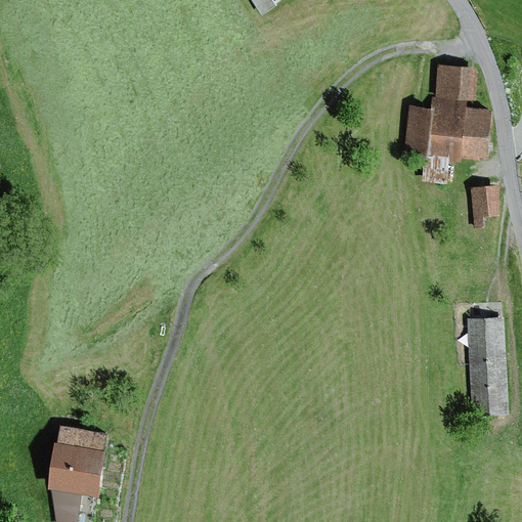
[(278,4),(275,0),(250,0),(262,15),(278,4)]
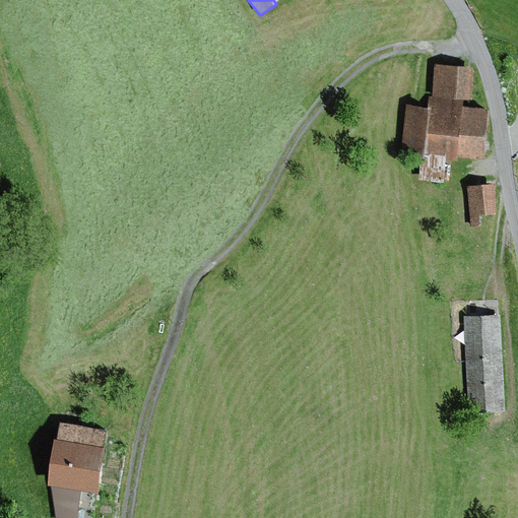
[(434,65),(433,95),(472,98),(474,66),(434,65)]
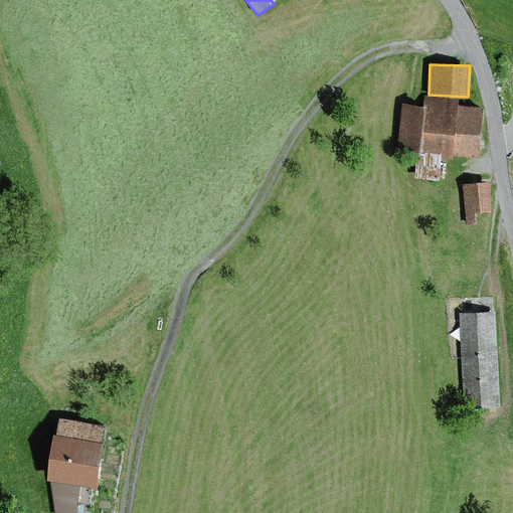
[(422,102),(400,100),(396,152),(418,154),(417,177),(442,179),(444,156),(454,157),(454,151),(482,153),(486,106),(460,105),(460,99),(422,96),(422,102)]
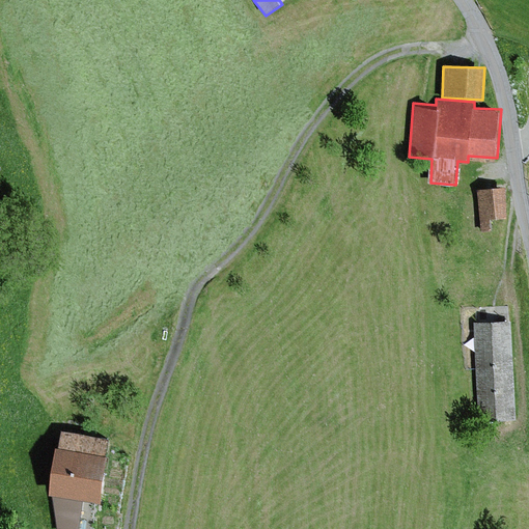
[(504,189),(477,192),(481,232),(493,231),(492,219),(507,218),(504,189)]
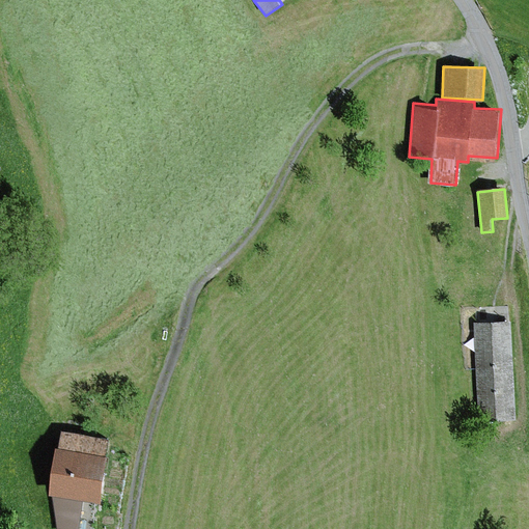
[(510,322),(473,324),(477,422),(516,420),(510,322)]
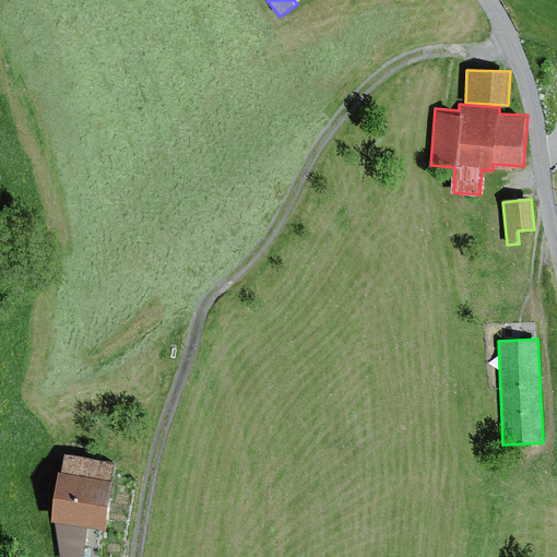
[(118,459),(64,452),(62,467),(61,467),(54,519),(60,556),(83,556),(89,522),(111,525),(118,475),(116,475),(118,459)]
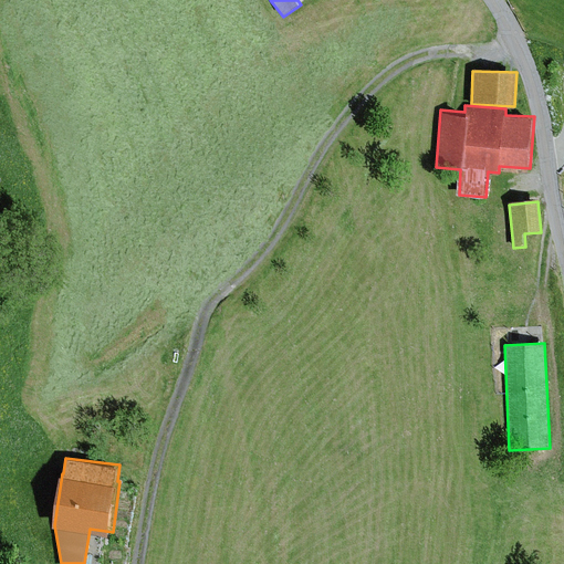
All buildings are outlined.
